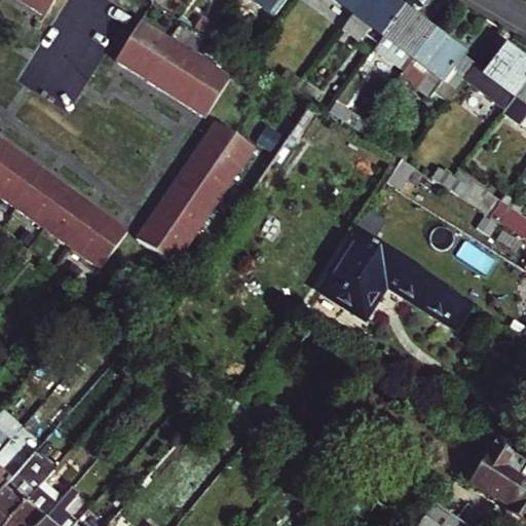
[(21,0),(46,15),(55,0),(21,0)]
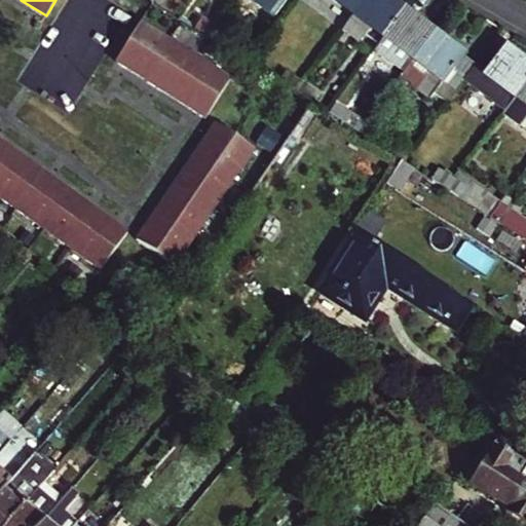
[(254,0),(275,16),(288,0),(254,0)]
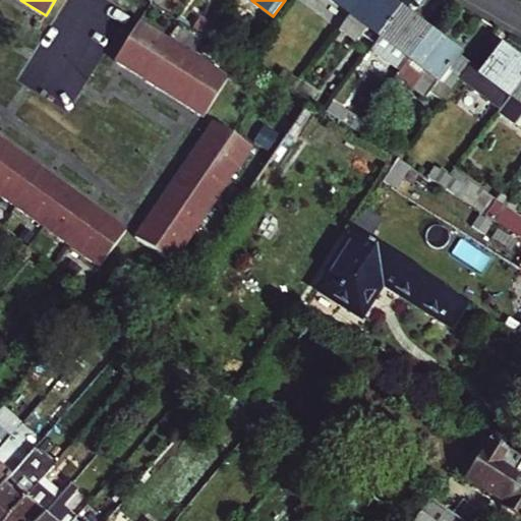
[(335,0),(351,13),(360,0),(335,0)]
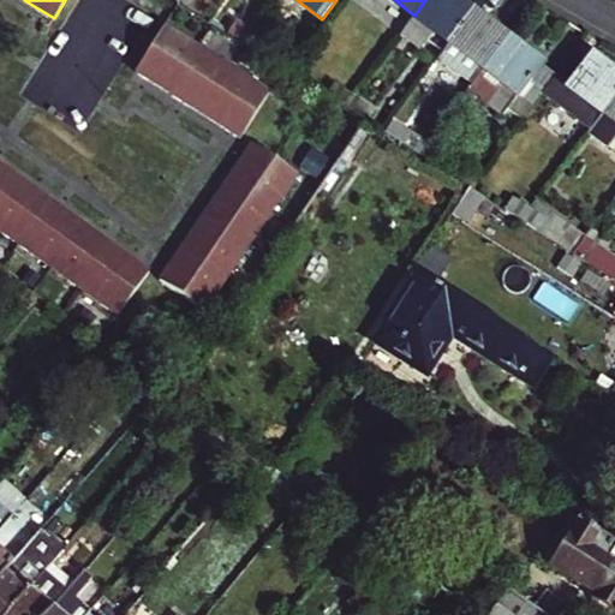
[(449,42),(472,13),(454,0),(425,0),(415,16),(401,33),(421,48),(434,30),(449,42)]
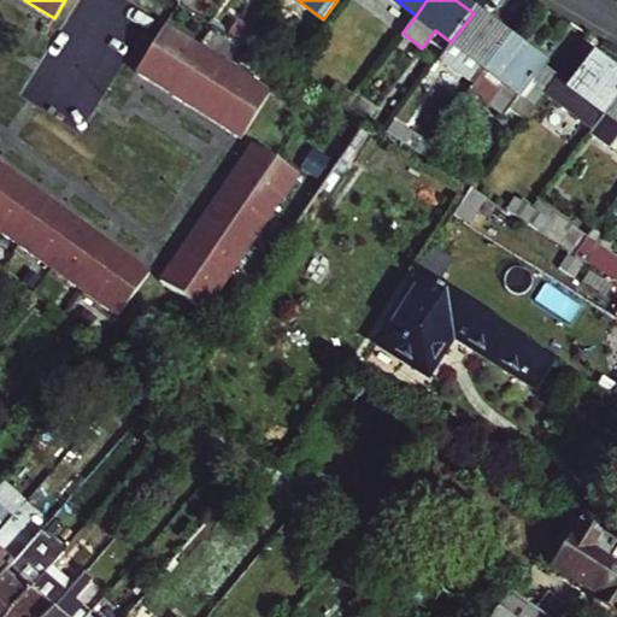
[(474,13),(451,42),(485,69),(507,39),(474,13)]
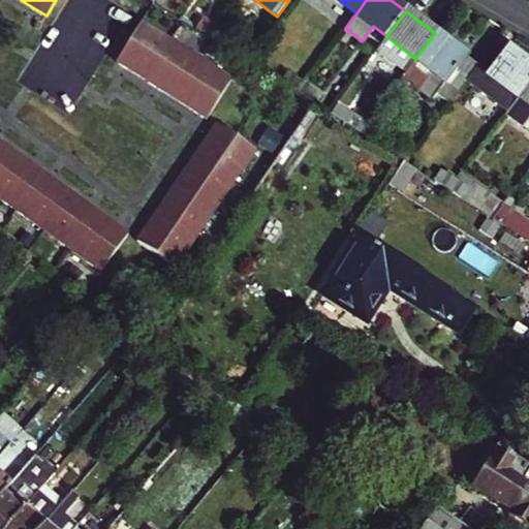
[(204,20),(197,30),(212,39),(219,29),(204,20)]
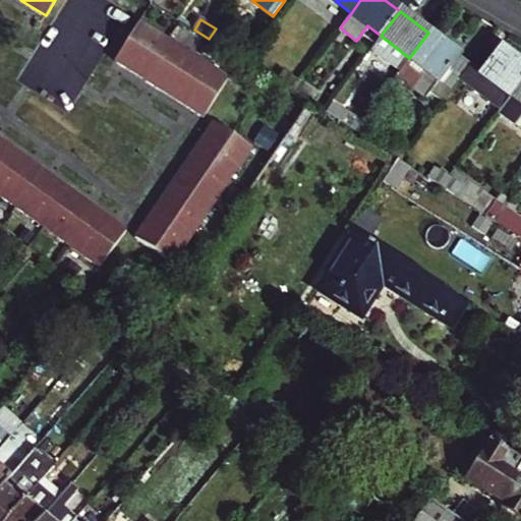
[(170,42),(140,22),(116,60),(146,79),(170,42)]
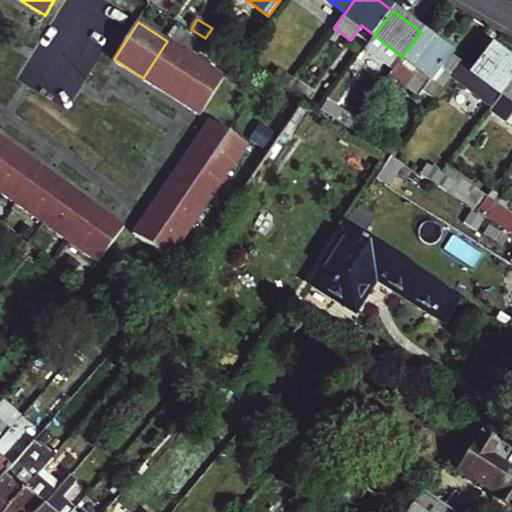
[(225,36),(212,28),(205,38),(208,40),(218,47),(225,36)]
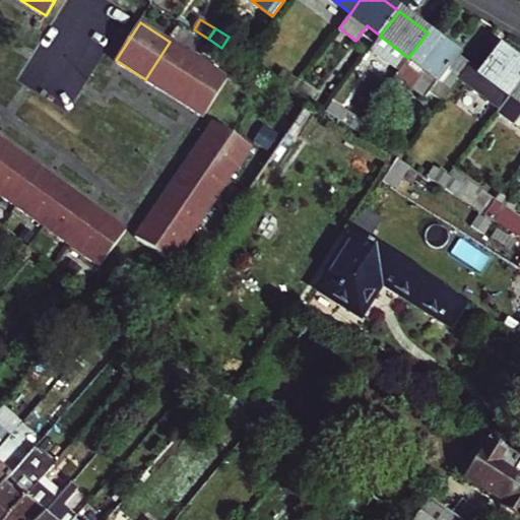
[(428,33),(408,58),(425,70),(411,87),(425,98),(430,91),(439,79),(450,88),(469,64),(428,33)]
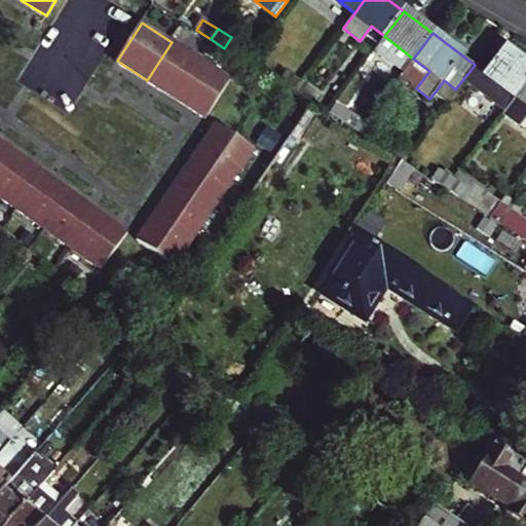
[(177,99),(201,61),(172,42),(147,80),(177,99)]
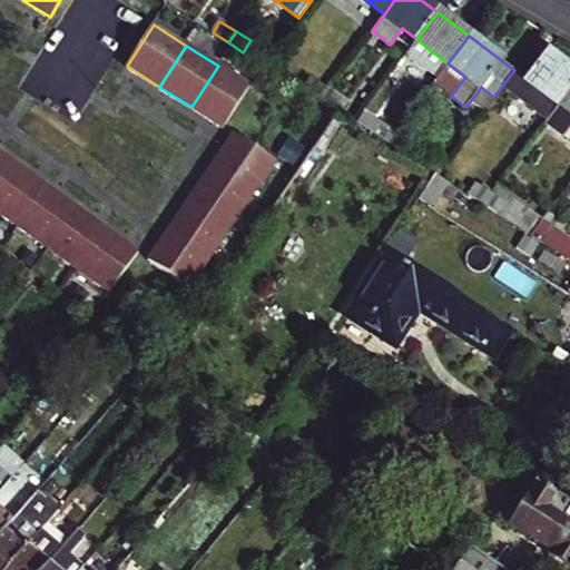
[(527,80),(559,104),(569,89),(569,68),(548,52),(527,80)]
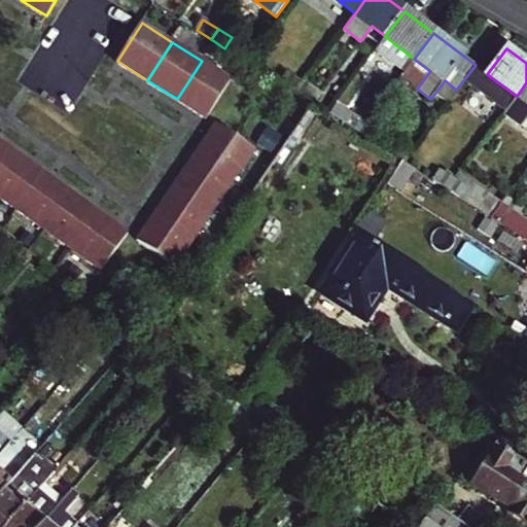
[(231,79),(202,61),(177,99),(206,117),(231,79)]
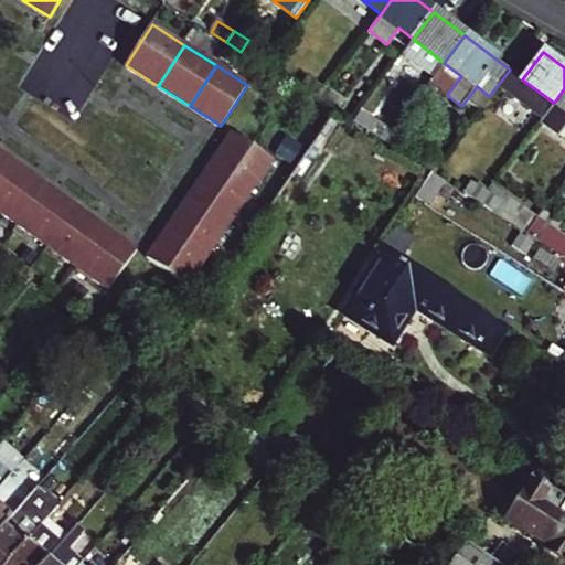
[(307,77),(299,88),(316,98),(323,88),(307,77)]
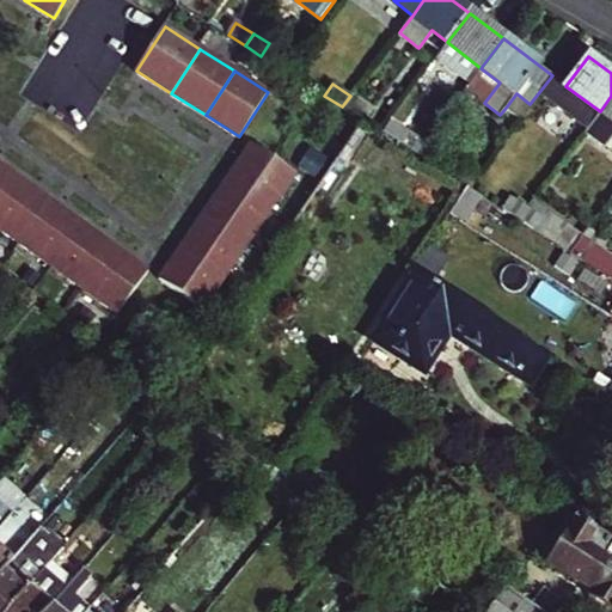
[(516,93),(506,108),(519,117),(530,104),(516,93)]
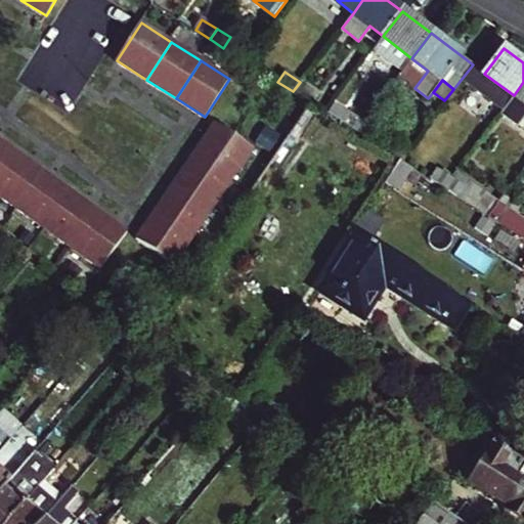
[(300,82),(293,91),(307,99),(313,90),(300,82)]
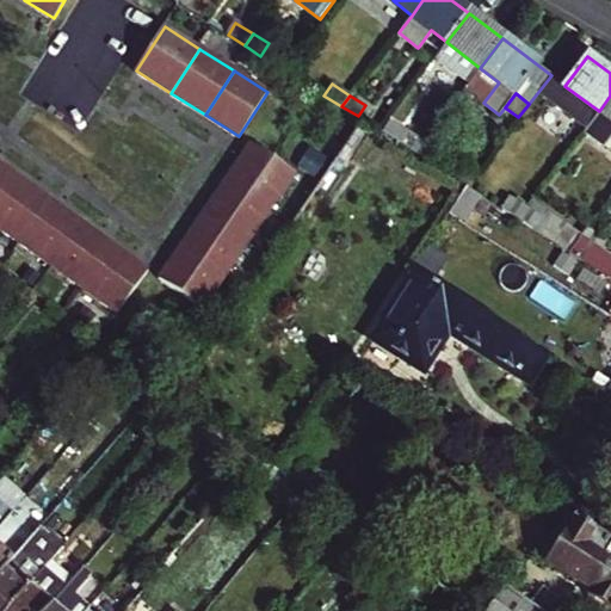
[(610,96),(599,111),(610,121),(610,96)]
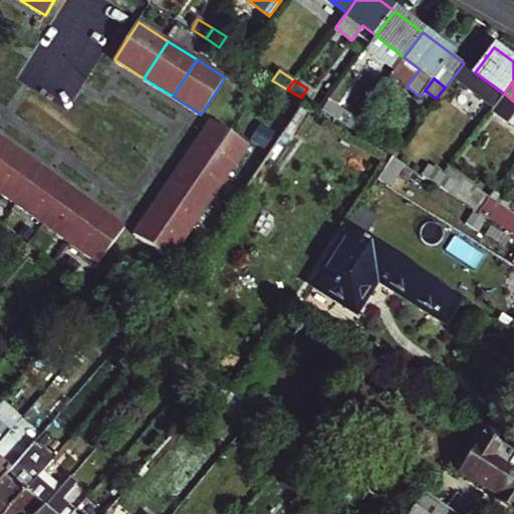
[(311,112),(302,105),(266,159),(247,187),(257,194),(275,167),(279,170),(299,138),(296,136),(311,112)]
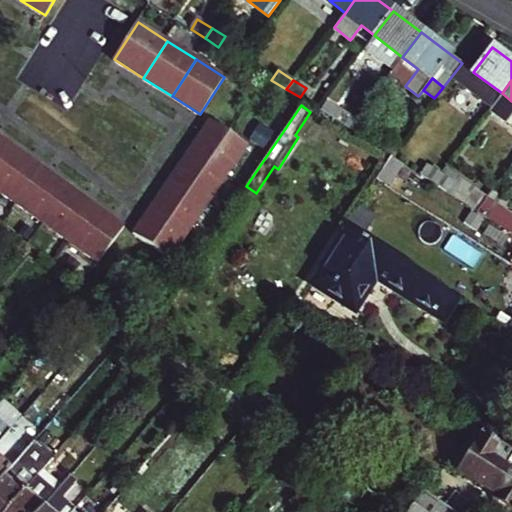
[(338,109),(332,119),(347,129),(354,119),(338,109)]
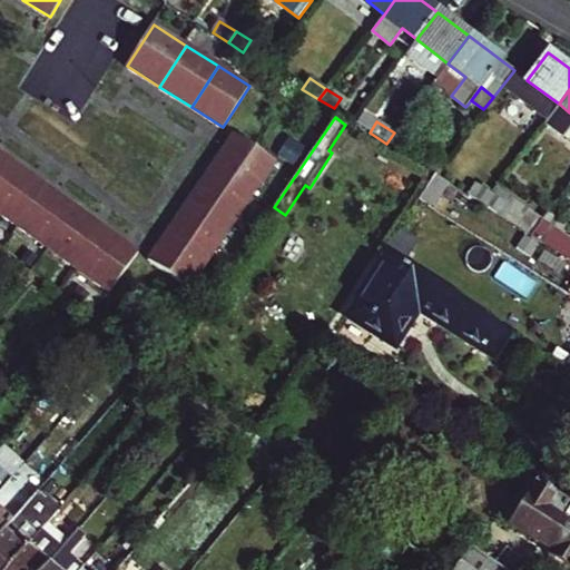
[(408,141),(394,133),(386,144),(401,154),(408,141)]
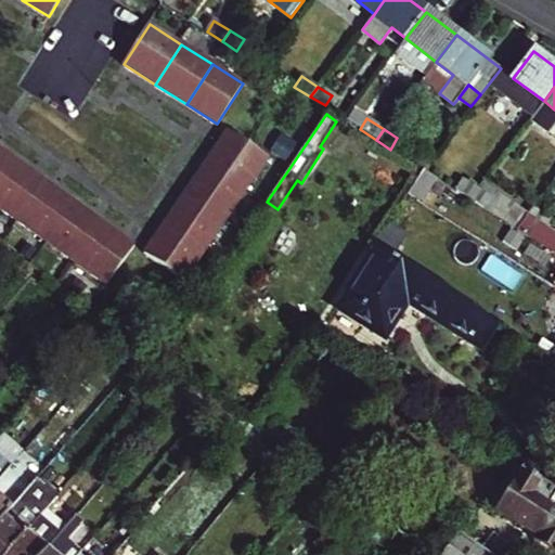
[(229,131),(208,162),(247,188),(268,158),(229,131)]
